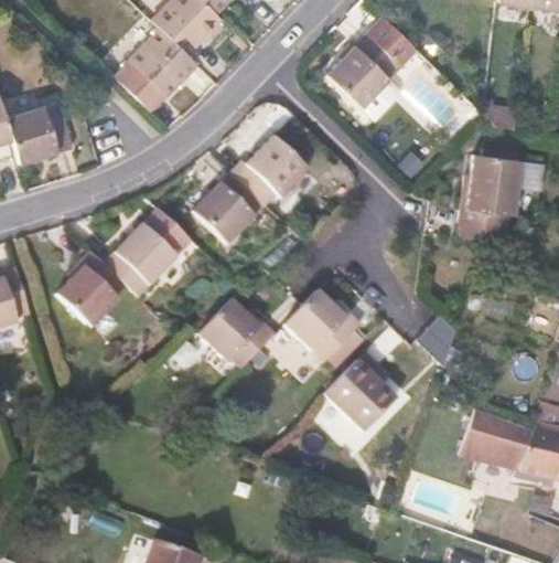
[(187,51),(223,16),(216,8),(207,0),(171,0),(153,18),(163,27),(187,51)]
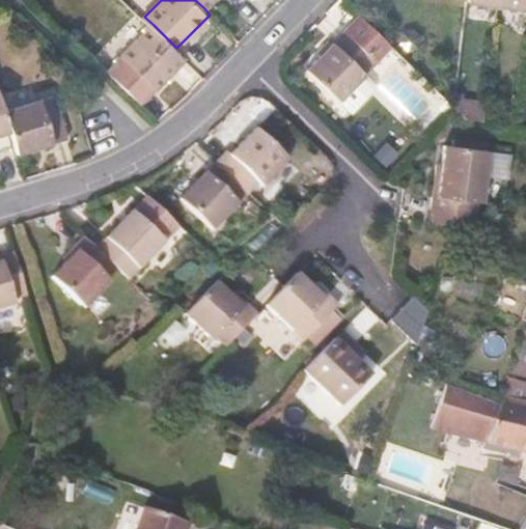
[(141,102),(187,58),(176,48),(154,25),(110,71),(141,102)]
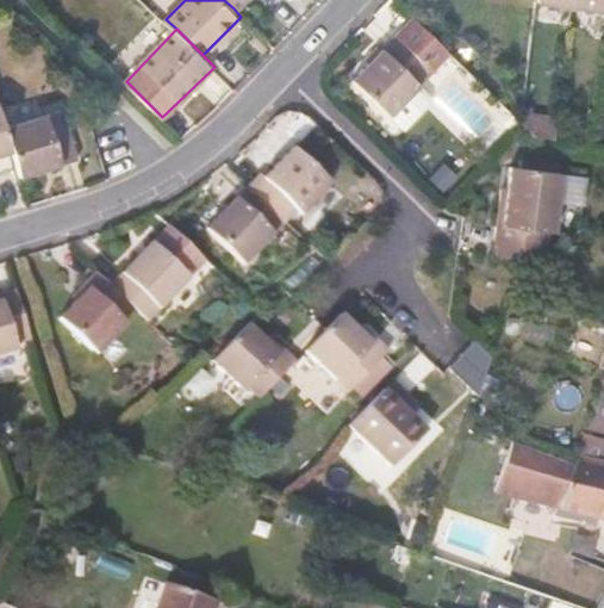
[(393,115),(436,69),(398,33),(356,78),(393,115)]
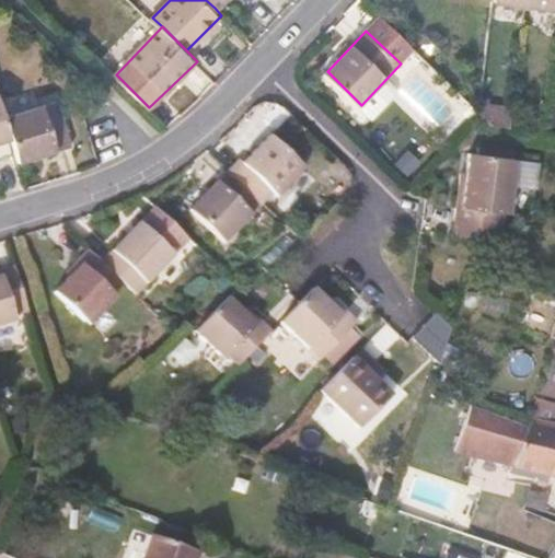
[(7,113),(0,90),(0,138),(13,135),(7,113)]
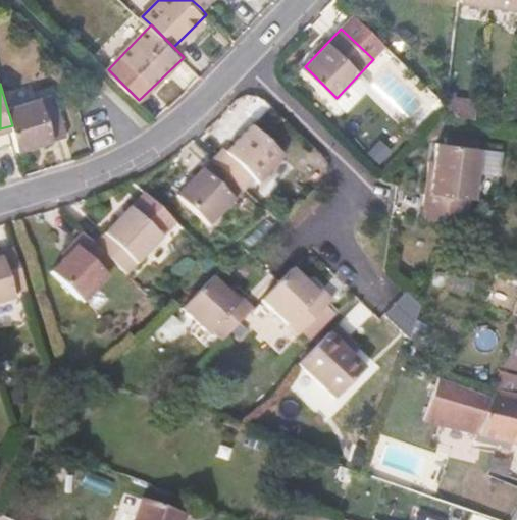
[(66,134),(54,91),(6,105),(12,125),(19,147),(66,134)]
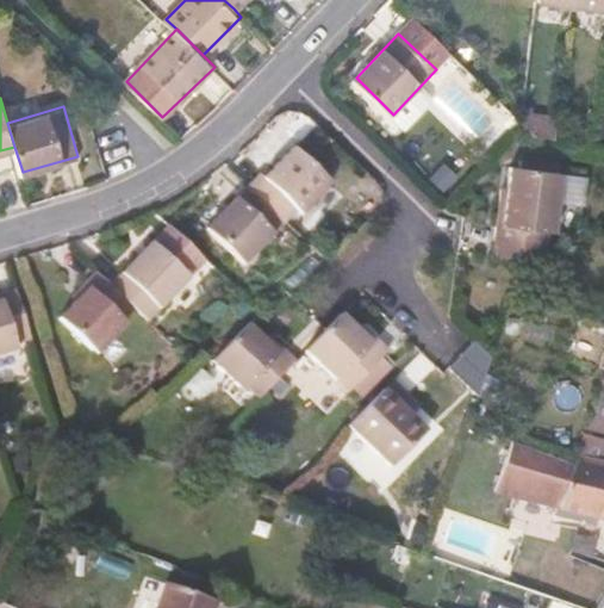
[(335,182),(294,146),(266,175),(262,172),(250,184),(288,221),(299,209),(305,213),(335,182)]
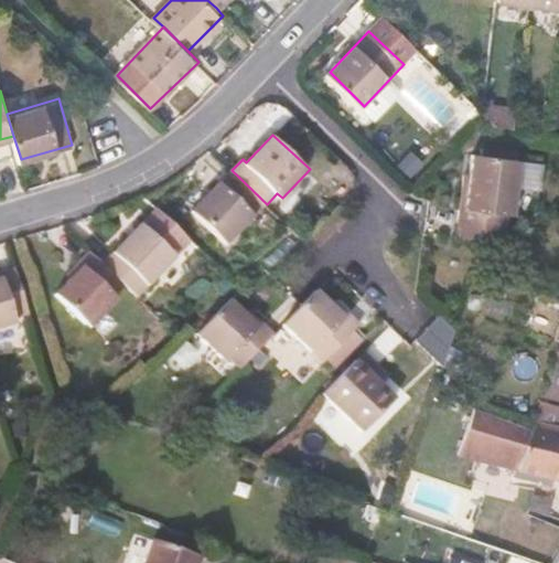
[(515,214),(522,160),(474,153),(471,173),(466,206),(461,205),(458,235),(505,241),(509,213),(515,214)]
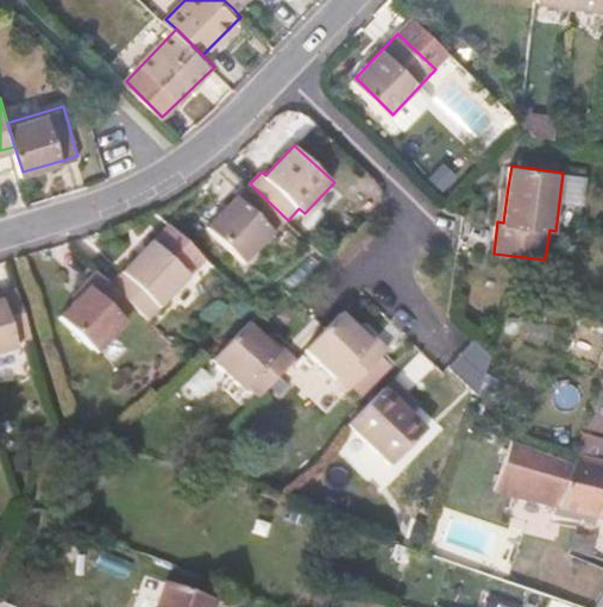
[(563,199),(584,201),(589,173),(567,169),(563,199)]
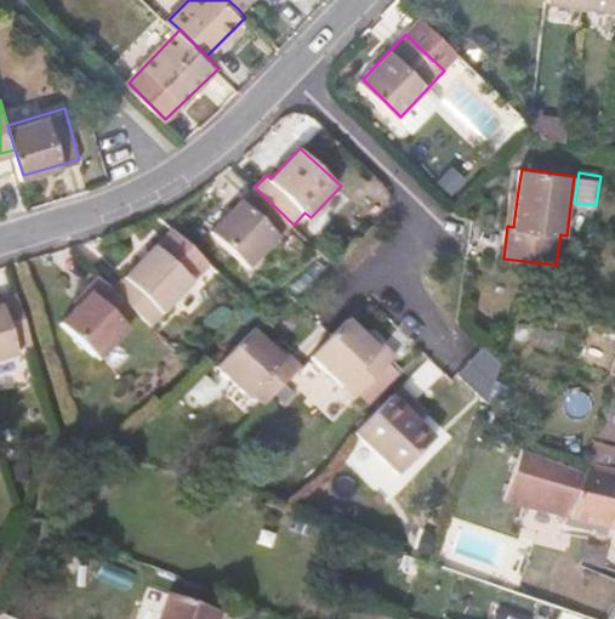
[(251,267),(294,225),(255,187),(214,230),(251,267)]
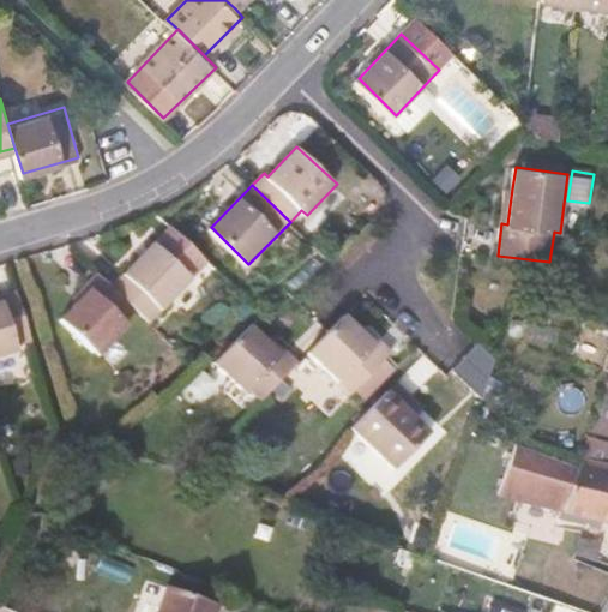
[(507,225),(512,189),(505,189),(501,223),(507,225)]
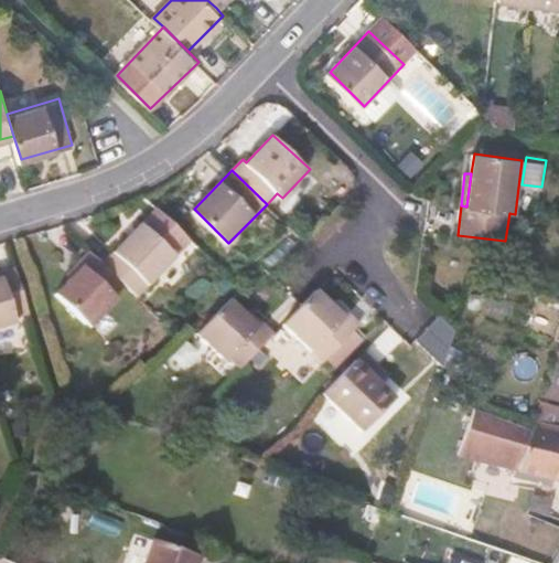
[(140,295),(193,241),(159,206),(105,261),(126,282),(140,295)]
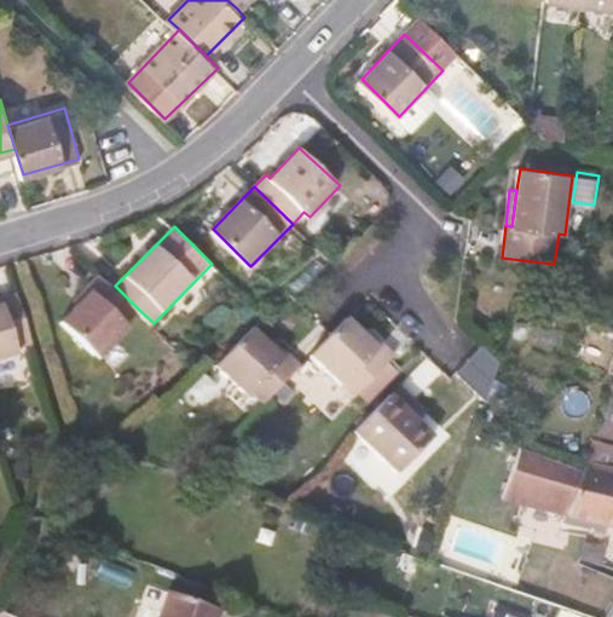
[(122,322),(138,309),(115,286),(100,271),(84,288),(88,293),(77,303),(62,319),(98,356),(127,327),(122,322)]
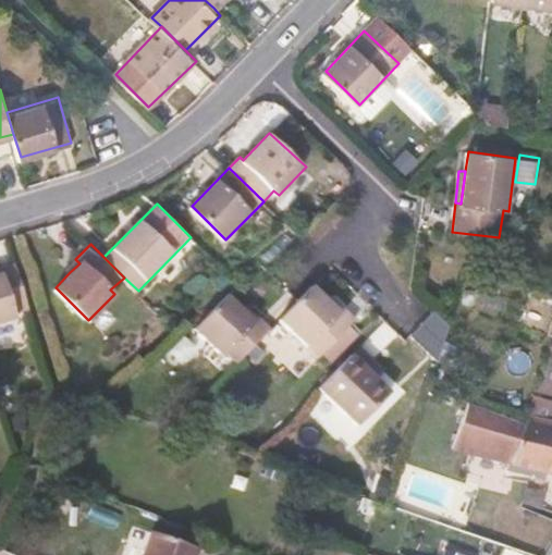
[(70,272),(80,263),(75,259),(65,269),(70,272)]
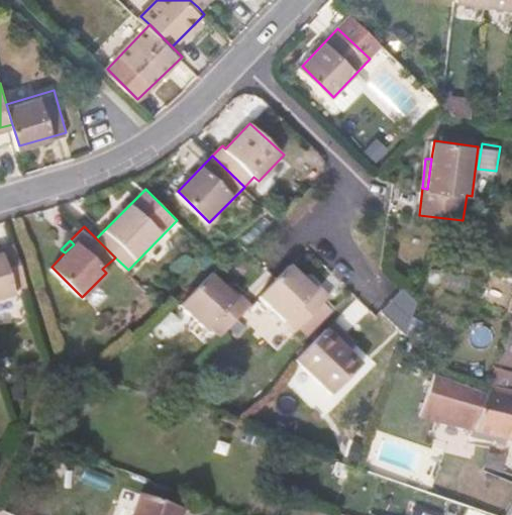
[(29,286),(16,242),(0,246),(2,252),(0,252),(0,299),(15,295),(14,290),(29,286)]
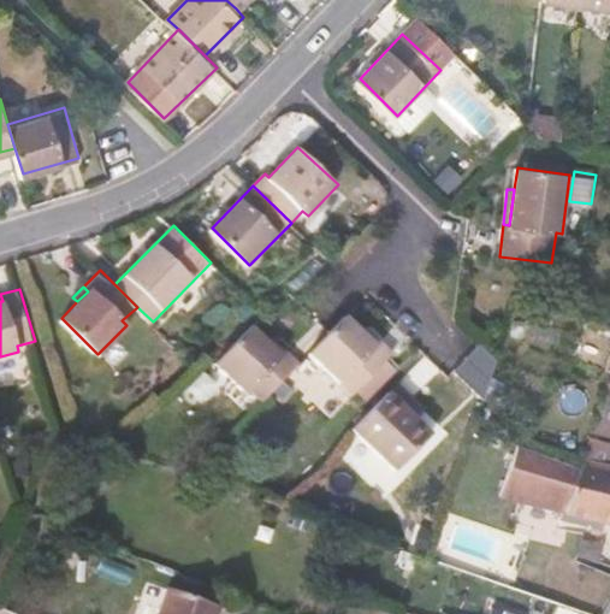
[(353,394),(390,356),(363,331),(347,316),(309,353),(353,394)]
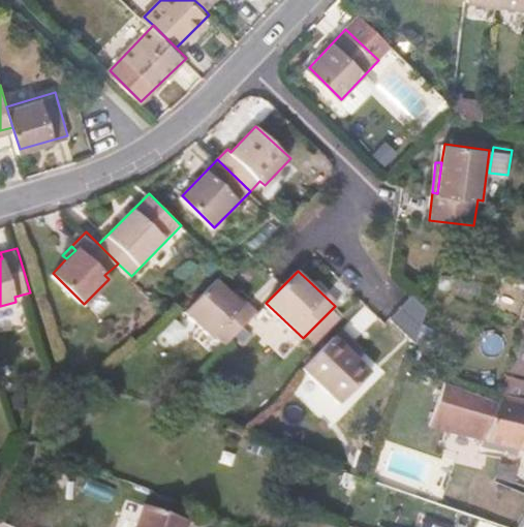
[(226,344),(258,311),(247,302),(243,305),(229,291),(217,279),(186,311),(211,336),(215,333),(226,344)]
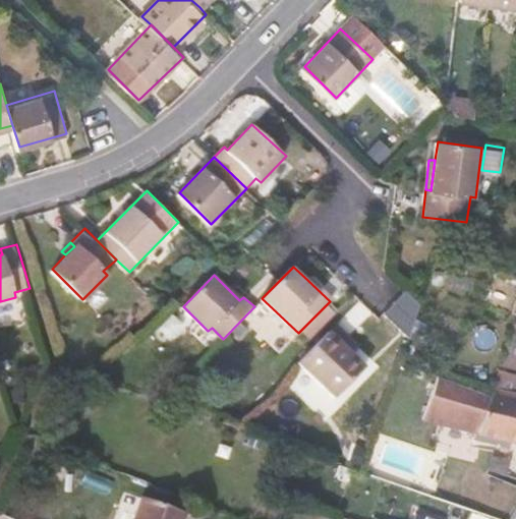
[(334,297),(311,276),(307,280),(330,301),(334,297)]
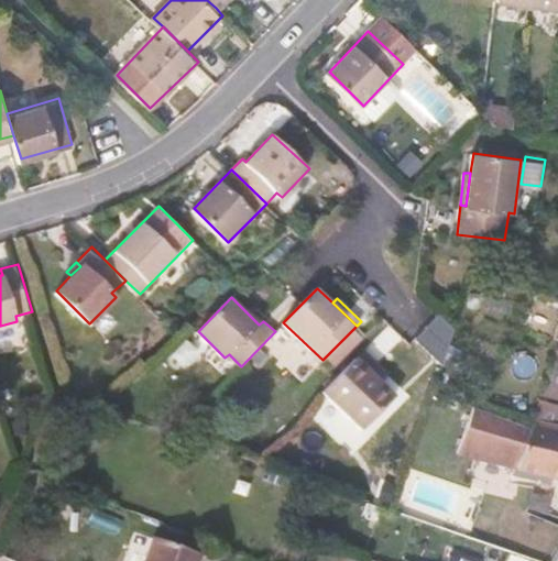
[(263,321),(249,307),(244,310),(259,325),(263,321)]
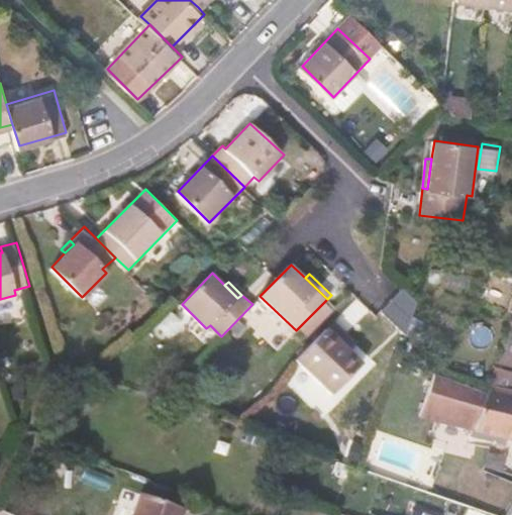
[(405,334),(418,299),(404,285),(380,309),(405,334)]
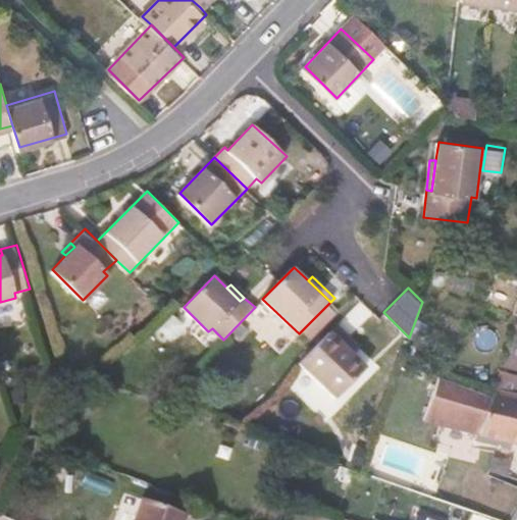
[(353,352),(361,345),(339,324),(331,330),(353,352)]
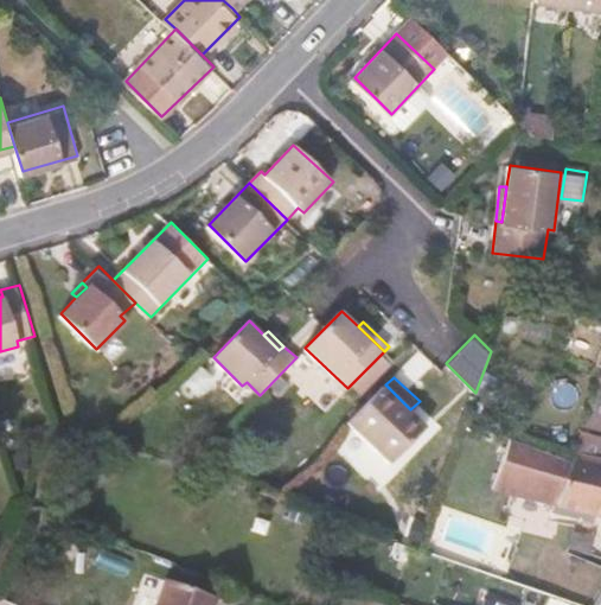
[(391,464),(427,427),(410,409),(385,384),(350,422),(391,464)]
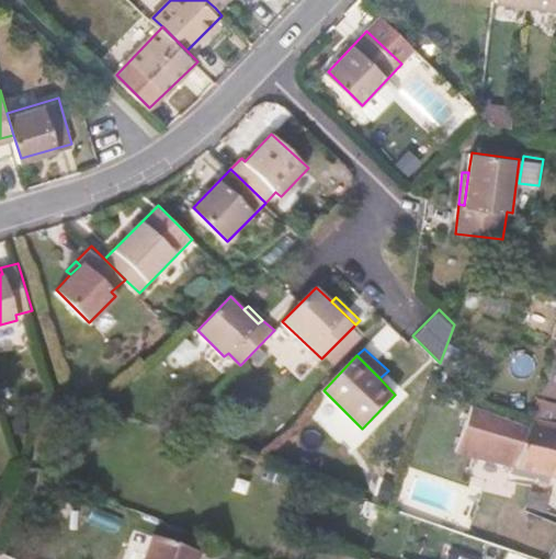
[(529,434),(534,420),(474,398),(462,448),(519,461),(529,434)]
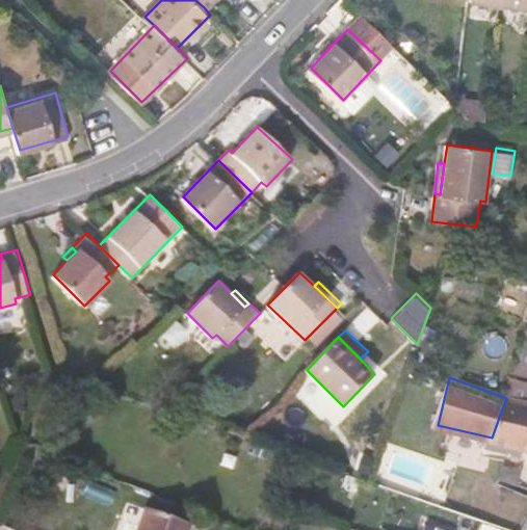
[(526,390),(510,386),(506,398),(501,412),(526,419),(526,390)]
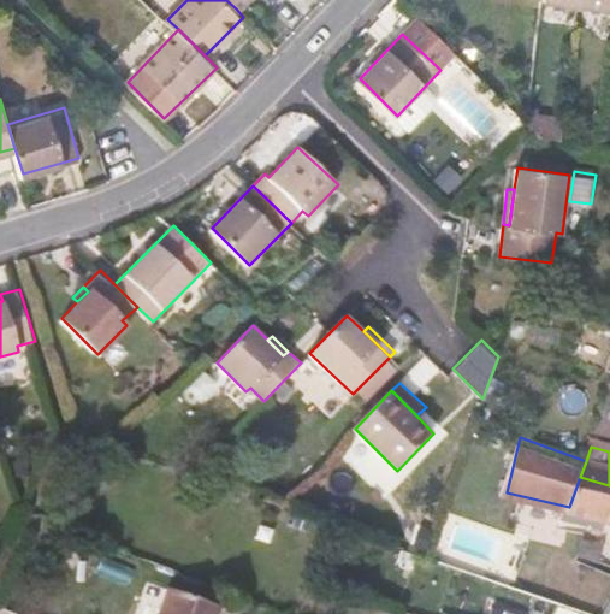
[(609,485),(580,477),(569,507),(567,517),(606,526),(609,515),(609,485)]
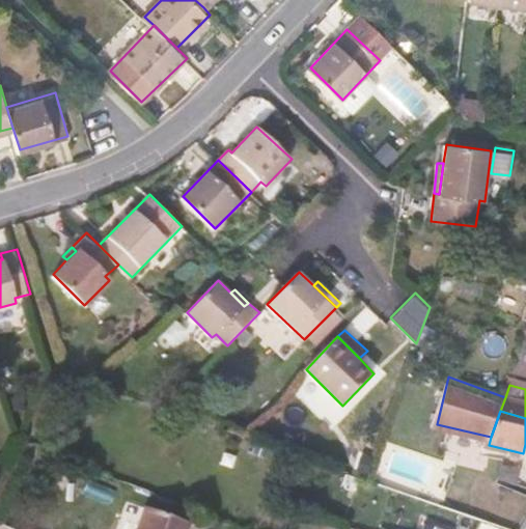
[(525,483),(507,478),(502,494),(525,501),(525,483)]
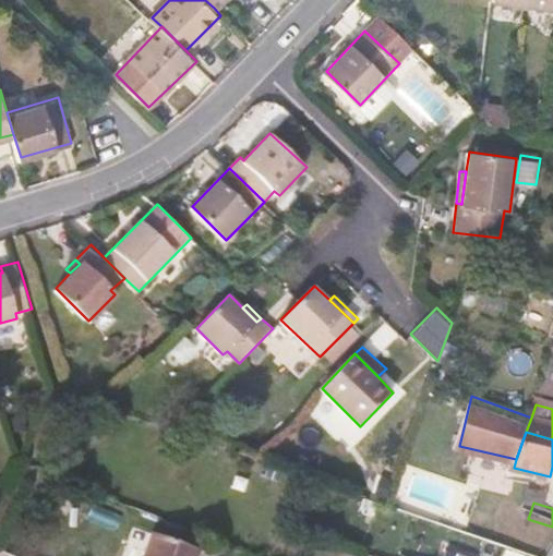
[(197,555),(202,547),(154,530),(144,555),(197,555)]
